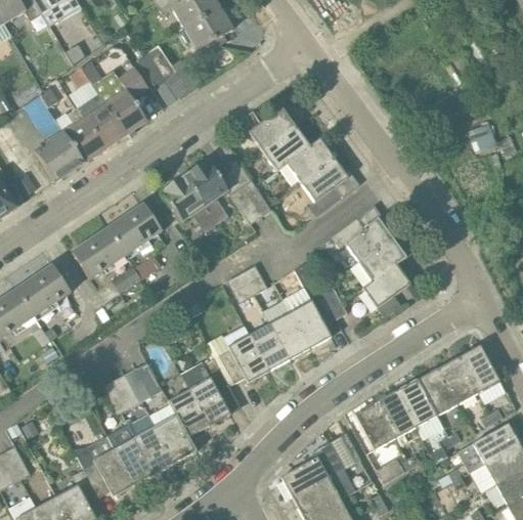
[(43,13),(35,0),(0,0),(0,13),(5,24),(25,11),(31,20),(43,13)]
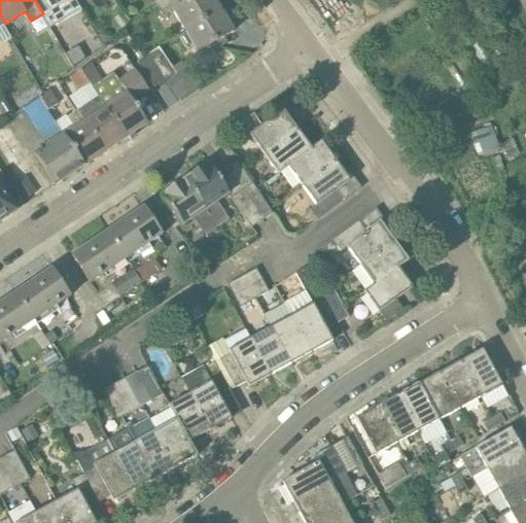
[(35,0),(43,13),(65,0),(35,0)]
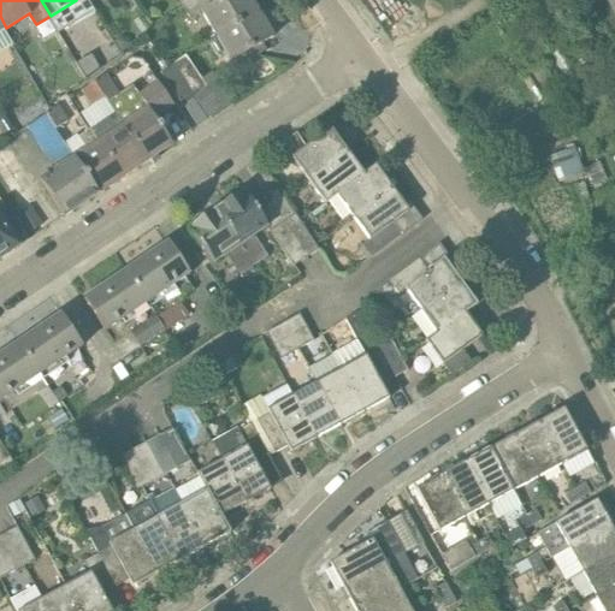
[(218,34),(260,9),(255,0),(188,0),(184,3),(193,17),(202,10),(218,34)]
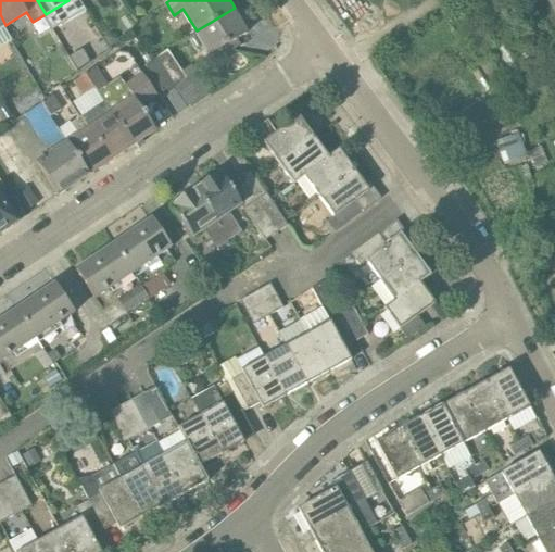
[(197,30),(199,34),(210,53),(248,30),(235,8),(197,30)]
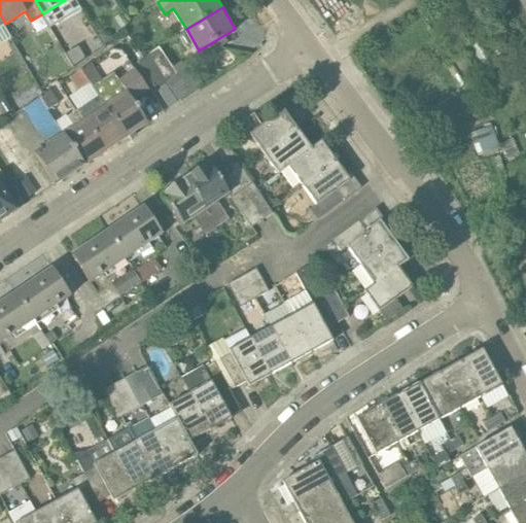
[(109,27),(99,33),(104,42),(114,36),(109,27)]
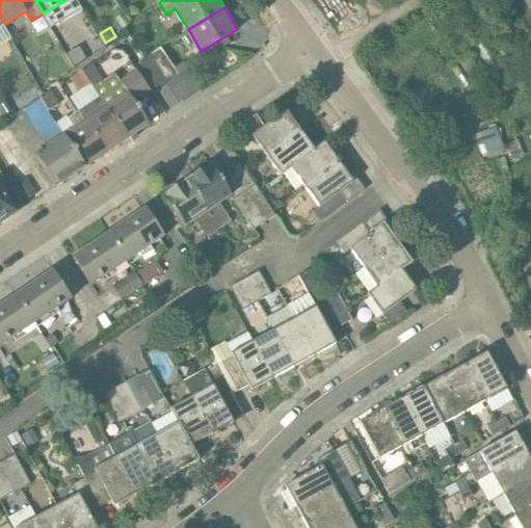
[(80,44),(67,51),(75,64),(87,56),(80,44)]
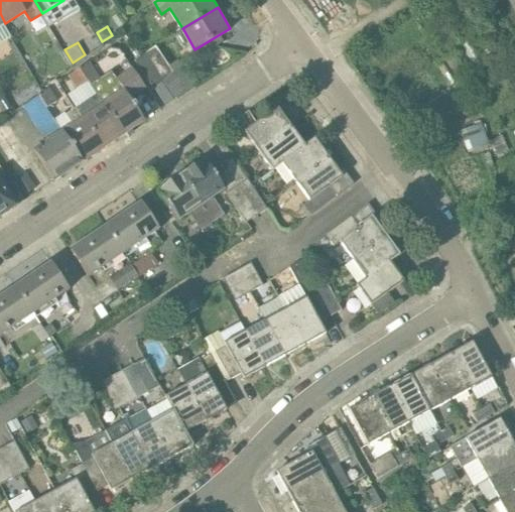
[(146,52),(163,78),(174,71),(156,45),(146,52)]
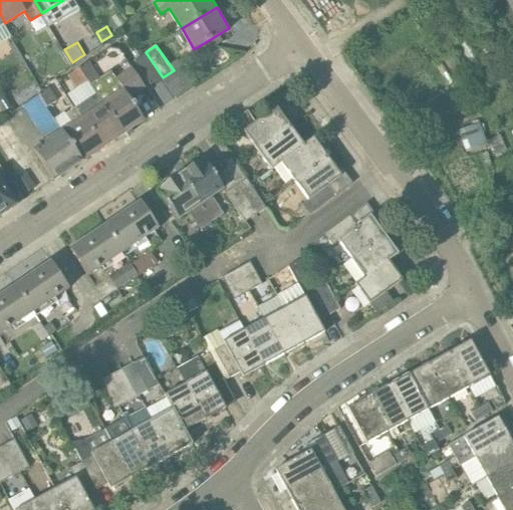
[(146,52),(135,59),(153,84),(163,77),(146,52)]
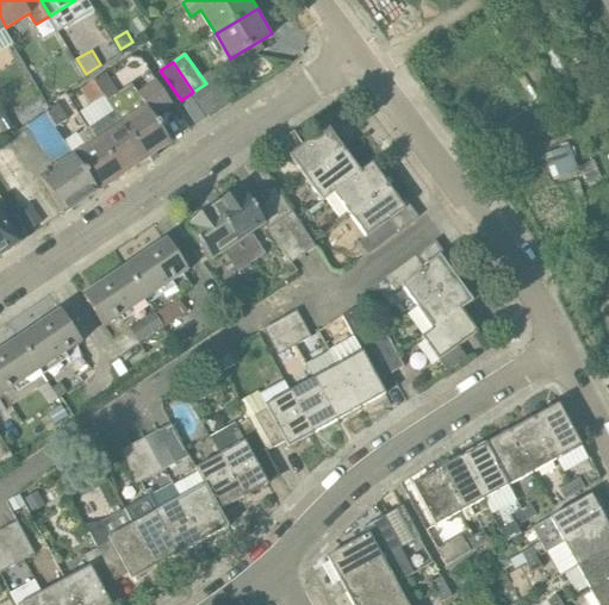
[(132,81),(148,103),(124,119),(125,122),(147,156),(172,139),(161,125),(162,124),(160,120),(159,120),(154,114),(173,100),(159,81),(149,68),(132,81)]
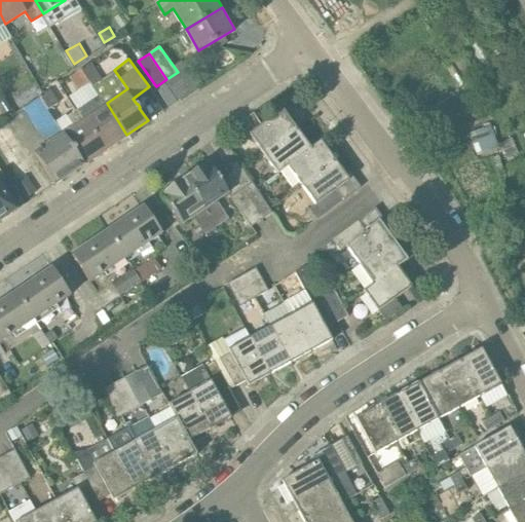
[(90,80),(94,84),(104,77),(94,60),(82,68),(90,80)]
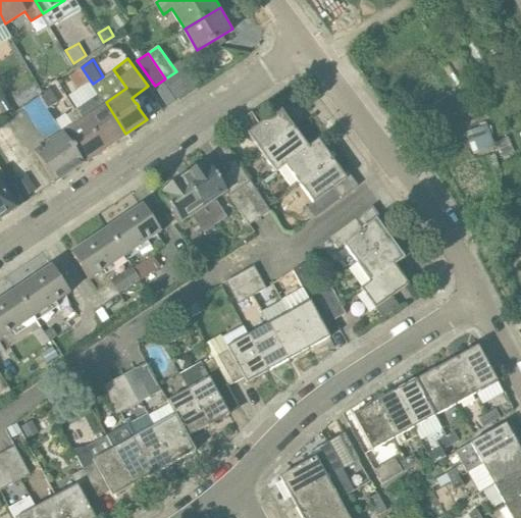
[(90,80),(82,67),(70,74),(79,87),(90,80)]
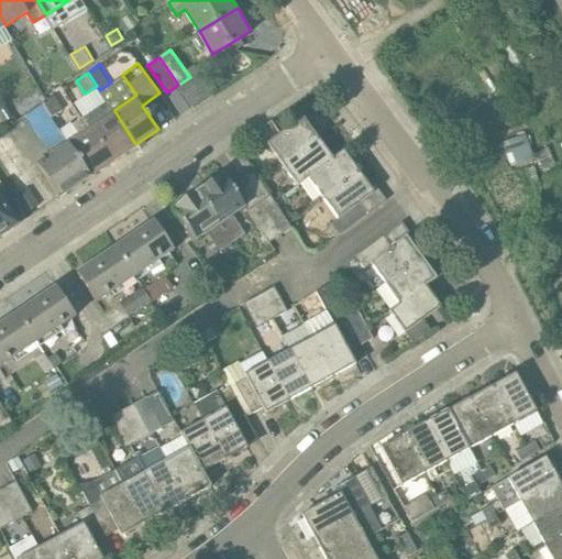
[(64,107),(56,94),(43,102),(52,116),(64,107)]
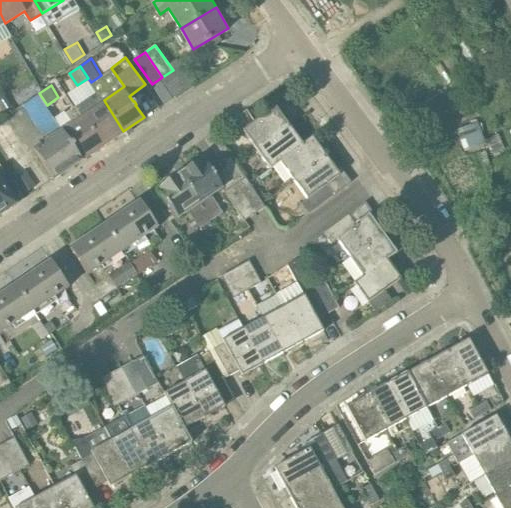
[(104,100),(97,91),(77,105),(103,144),(123,131),(105,102),(104,100)]
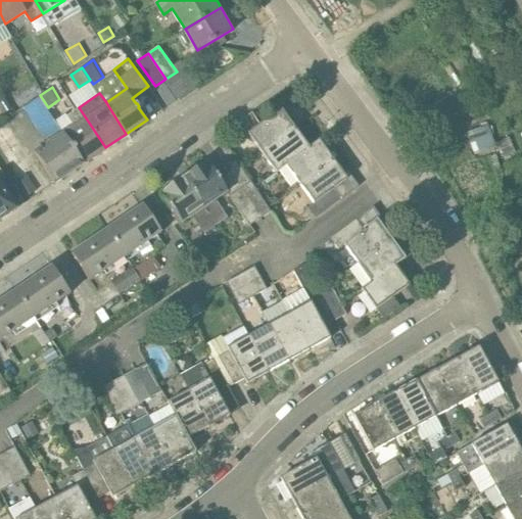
[(6,94),(0,97),(0,107),(4,114),(14,108),(6,94)]
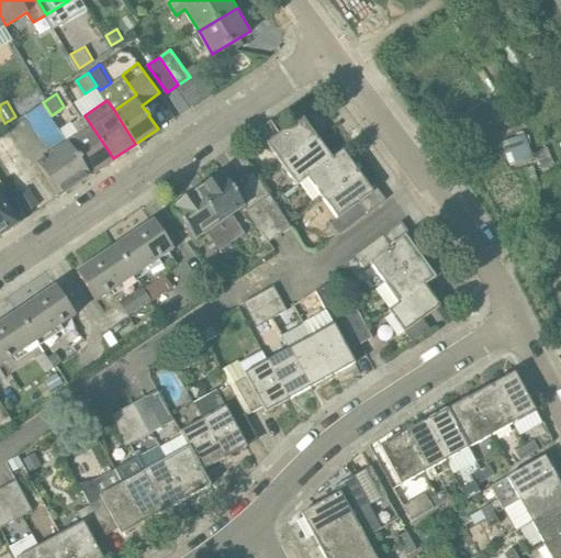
[(74,122),(80,133),(68,141),(91,174),(113,158),(85,115),(74,122)]
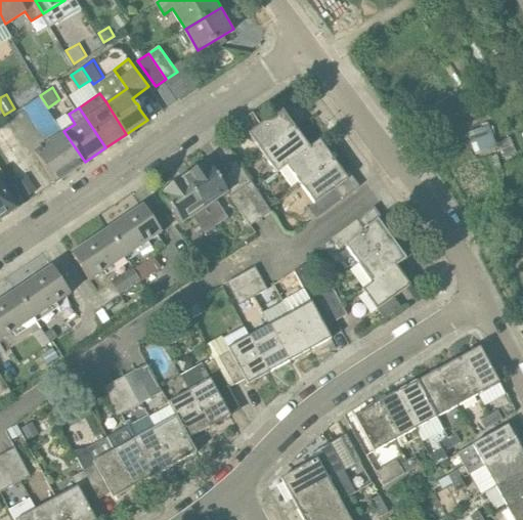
[(250,132),(263,150),(297,127),(282,107),(250,132)]
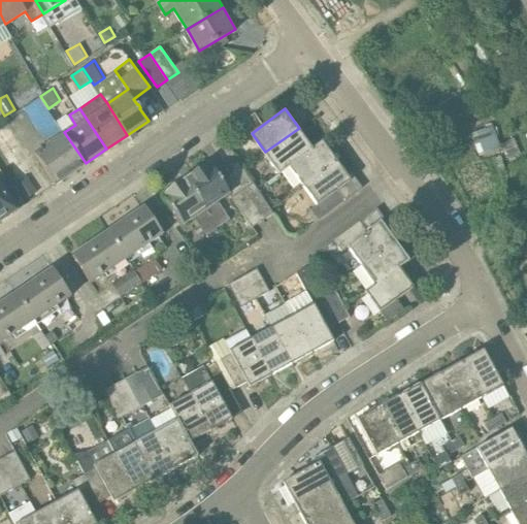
[(471,129),(479,152),(502,144),(495,122),(471,129)]
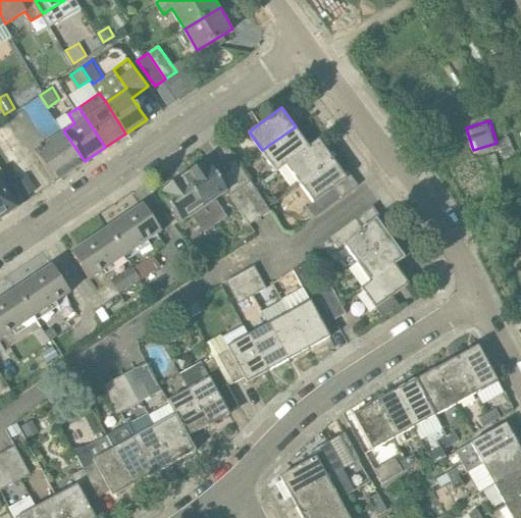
[(276,169),(278,167),(287,162),(309,145),(296,126),(262,150),(276,169)]
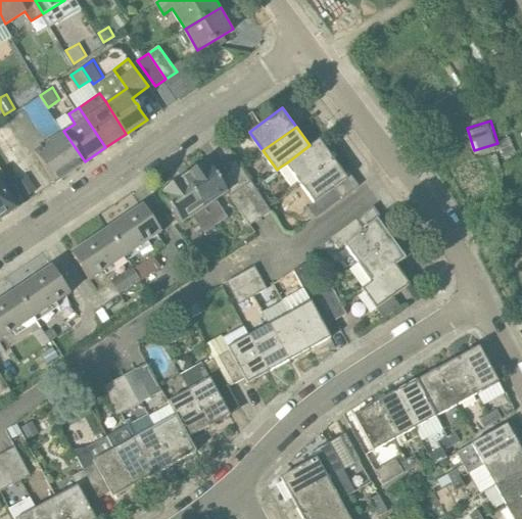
[(63,131),(62,129),(45,141),(34,149),(55,181),(85,161),(63,131)]
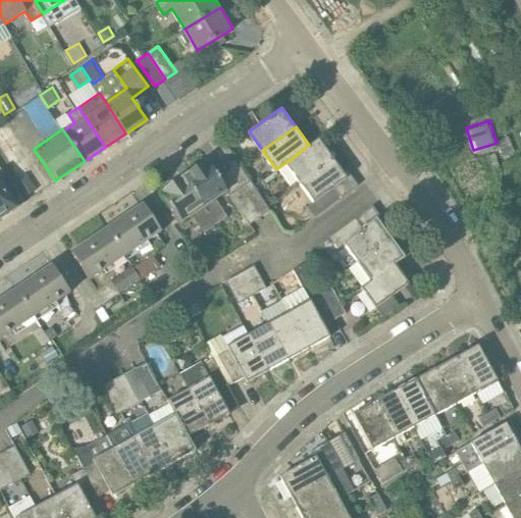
[(298,178),(301,182),(333,157),(319,138),(309,145),(287,162),(278,167),(291,184),(298,178)]
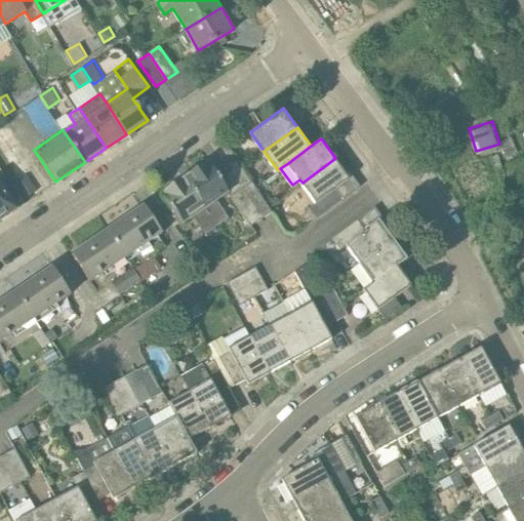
[(252,179),(246,170),(235,153),(224,161),(241,187),(252,179)]
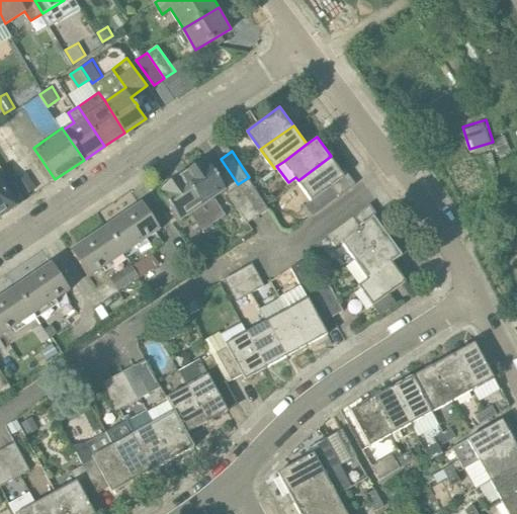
[(312,199),(307,203),(314,213),(339,194),(332,184),(345,175),(331,156),(298,180),(312,199)]
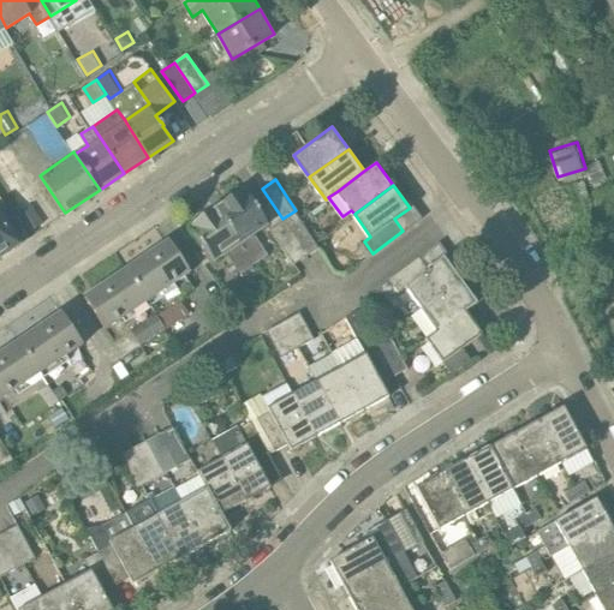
[(255,233),(269,225),(250,196),(245,189),(216,207),(254,263),(268,253),(255,233)]
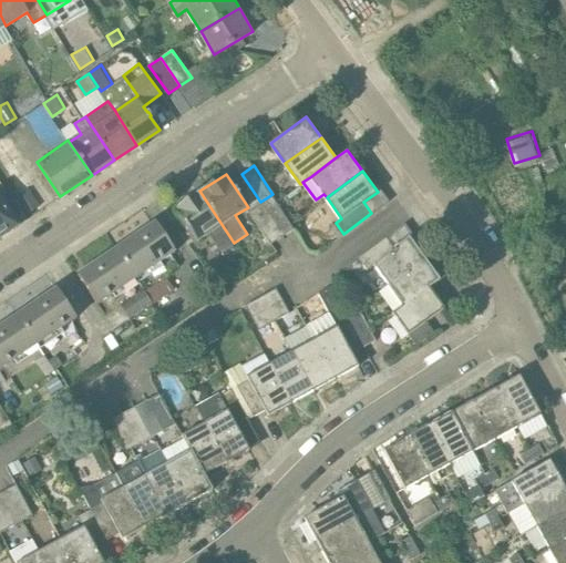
[(249,210),(260,202),(242,174),(230,181),(248,207),(249,210)]
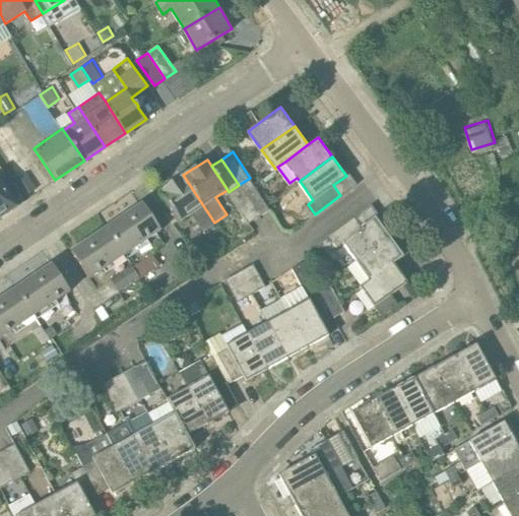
[(277,172),(275,169),(263,178),(265,181),(277,172)]
